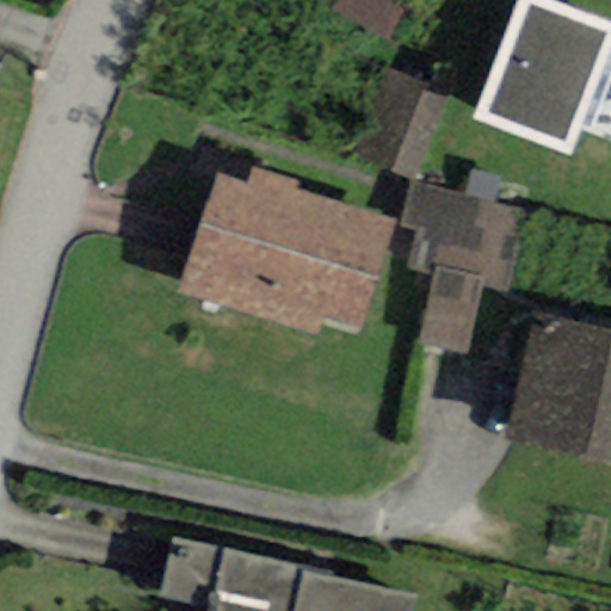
[(406,11),(386,0),(335,0),(329,11),(386,44),(406,11)]
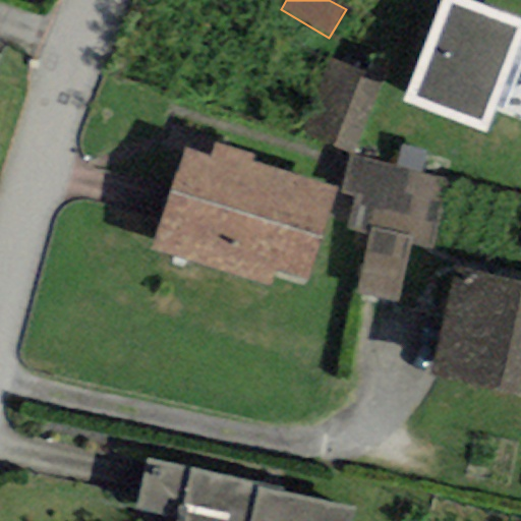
[(484,133),(520,39),(520,18),(470,0),(440,0),(401,102),(484,133)]
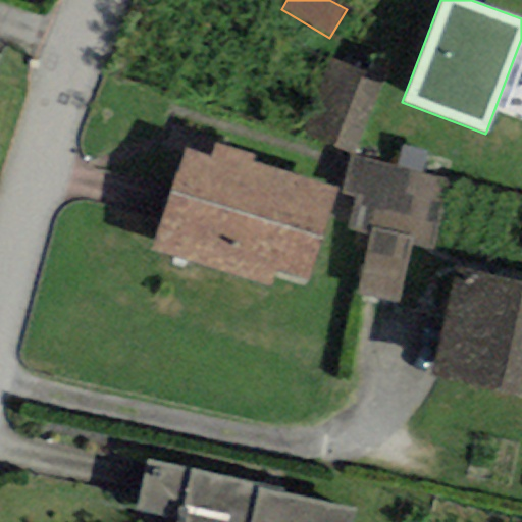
[(352,154),(382,82),(327,59),(297,131),(352,154)]
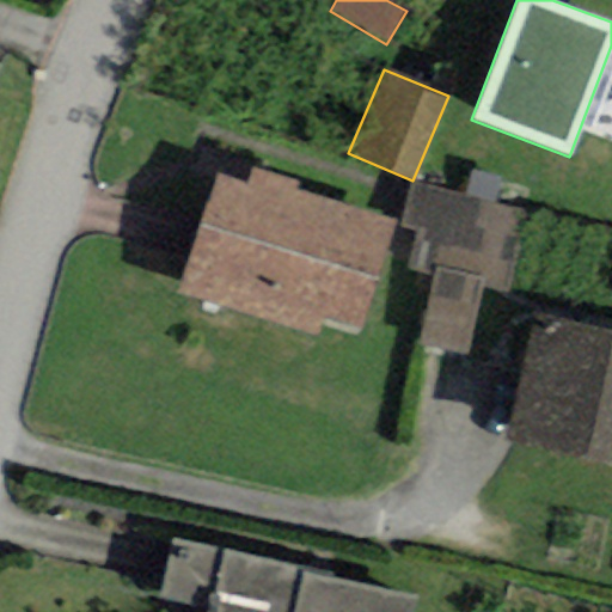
[(361,331),(396,220),(297,189),(299,182),(254,167),(248,184),(218,175),(179,294),(210,304),(317,337),(323,319),(361,331)]
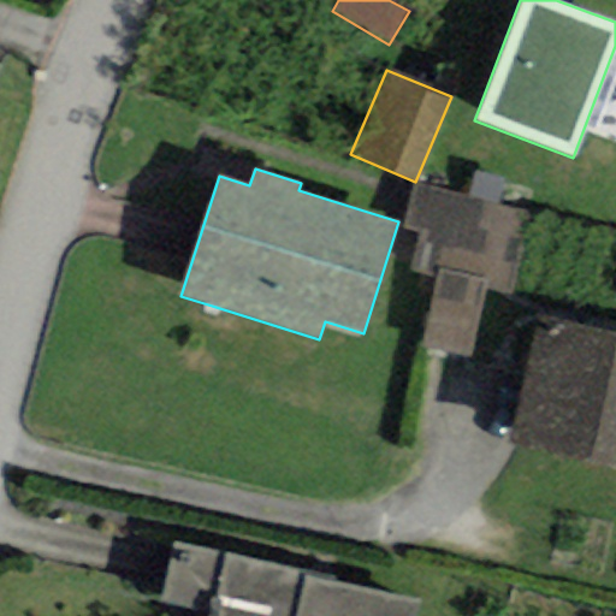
[(469,199),(498,206),(504,178),(477,172),(469,199)]
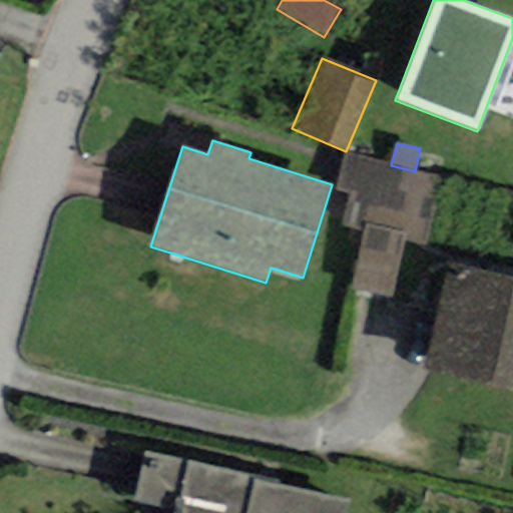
[(391,165),(345,154),(336,189),(349,192),(341,225),(364,230),(350,288),(390,297),(404,240),(423,244),(440,177),(415,171),(391,165)]
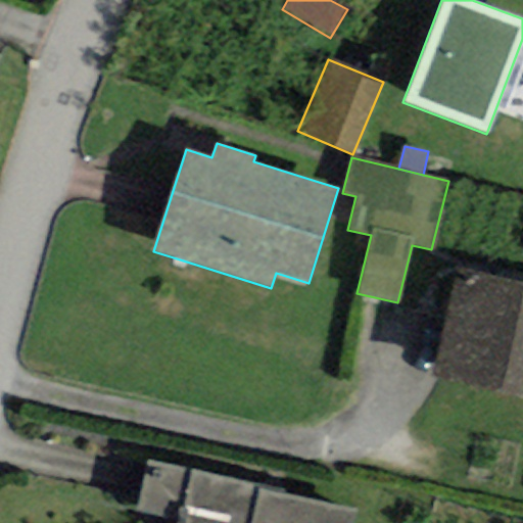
[(522,400),(522,284),(455,271),(432,382),(522,400)]
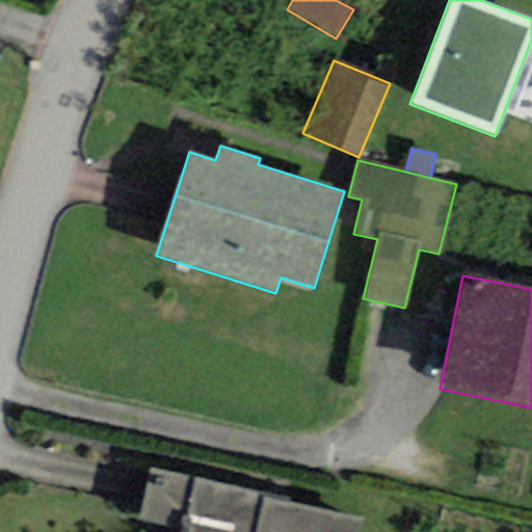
[(289,498),(150,470),(136,531),(364,531),(367,521),(287,505),(289,498)]
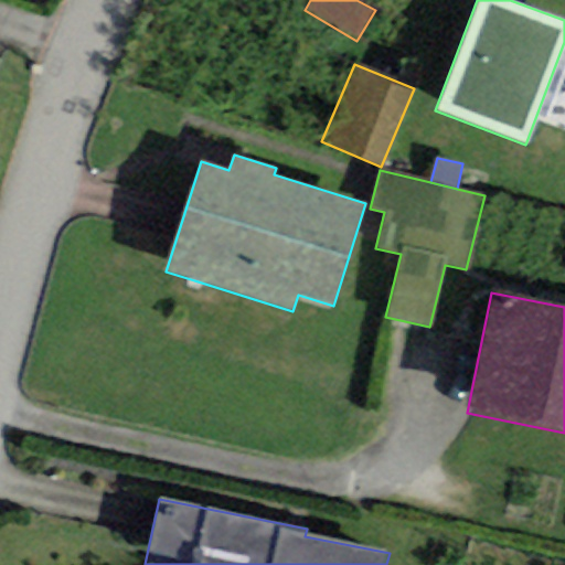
All buildings are outlined.
